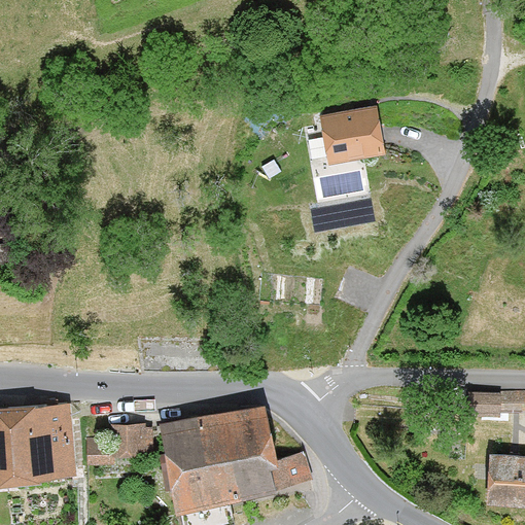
[(327,166),(385,156),(377,105),(319,114),(327,166)]
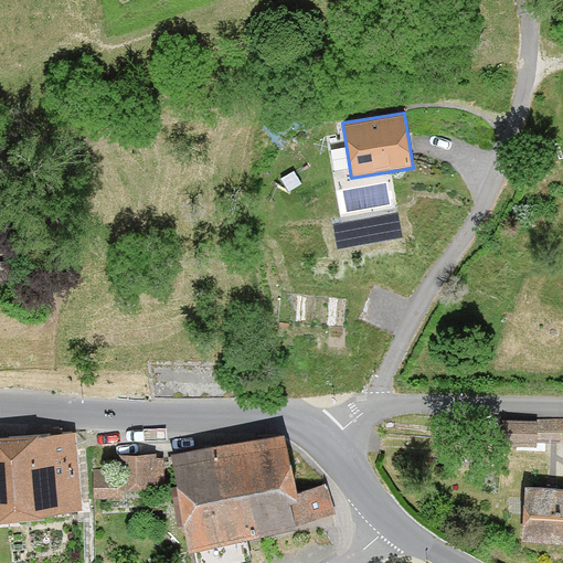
[(528,442),(562,442),(562,417),(528,417),(528,442)]
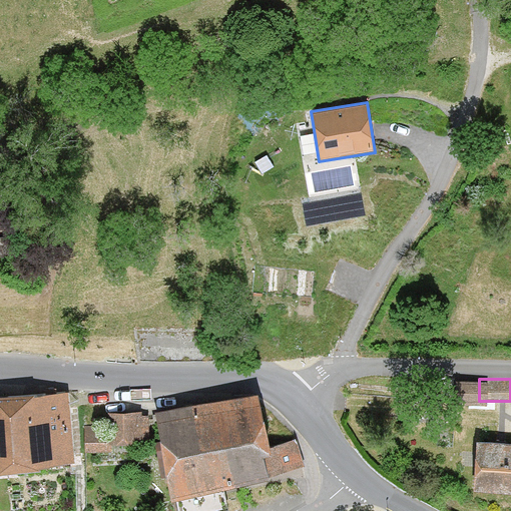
[(0,467),(72,463),(68,391),(0,394),(0,467)]
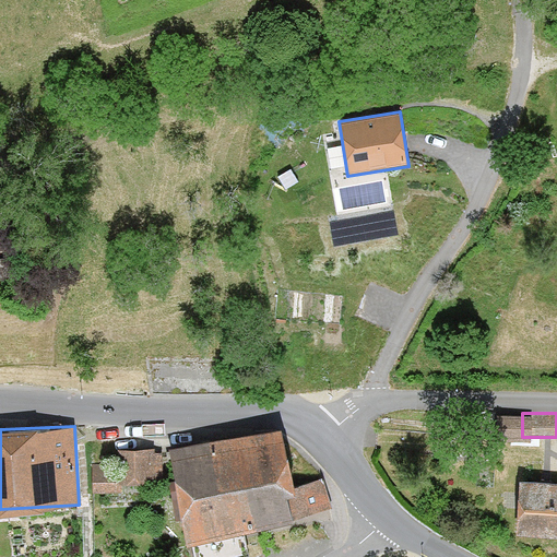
[(277,429),(167,451),(186,543),(286,525),(329,506),(312,459),(285,469),(277,429)]
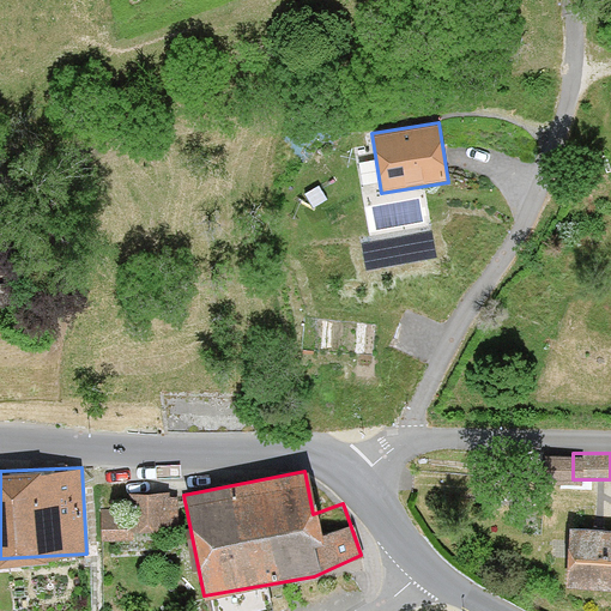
[(175,532),(174,491),(128,491),(128,532),(175,532)]
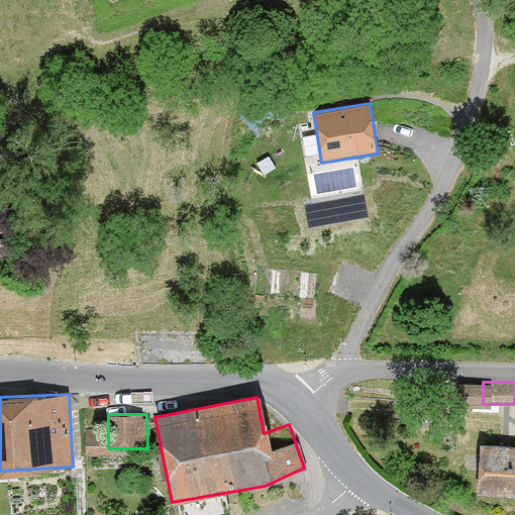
[(514,447),(478,445),(476,496),(514,497),(514,447)]
